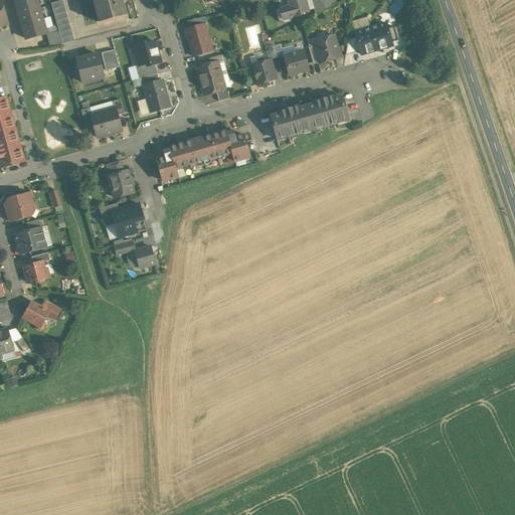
[(14,0),(19,16),(39,11),(36,0),(14,0)]
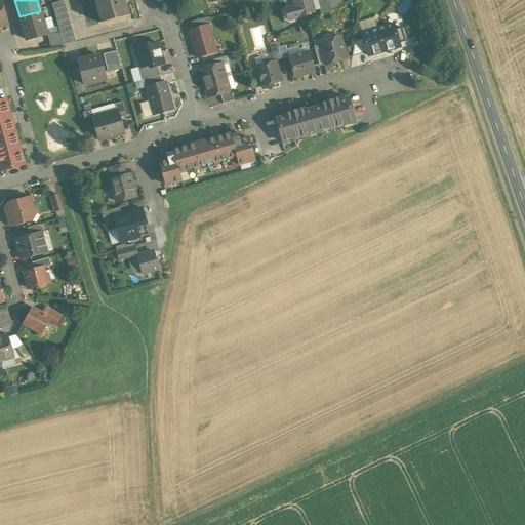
[(51,4),(59,33),(64,45),(75,41),(63,0),(51,4)]
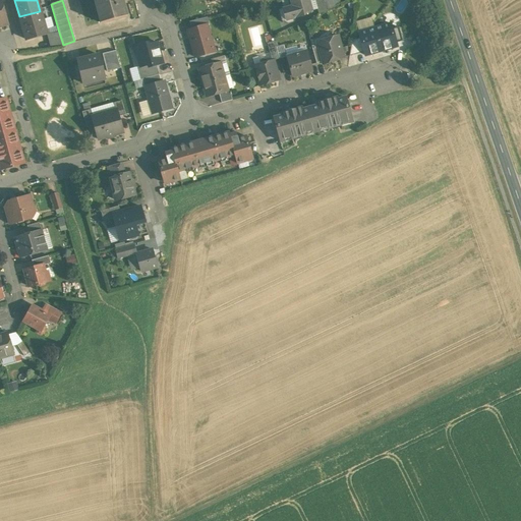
[(122,0),(97,0),(103,22),(127,15),(122,0)]
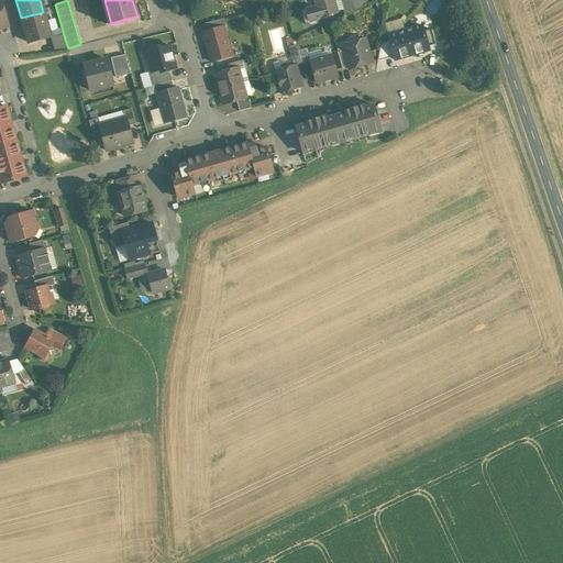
[(266,9),(263,0),(256,0),(260,10),(266,9)]
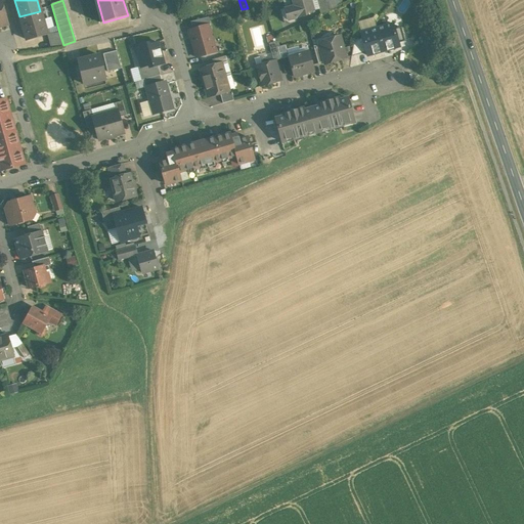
[(291,0),(293,6),(285,9),(288,22),(297,18),(296,17),(305,14),(304,13),(313,10),(310,0),(291,0)]
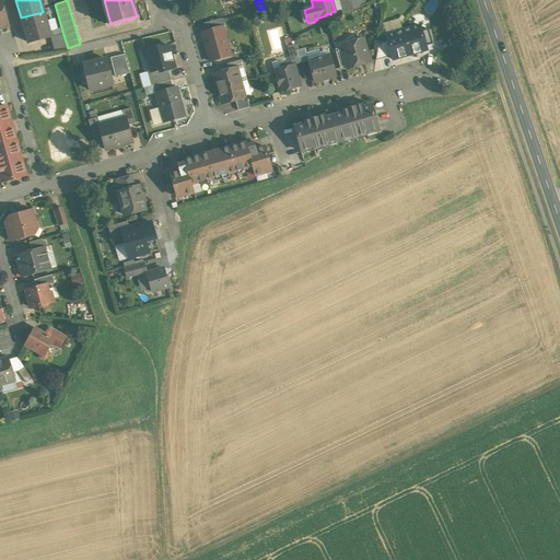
[(338,0),(341,11),(348,9),(345,0),(338,0)]
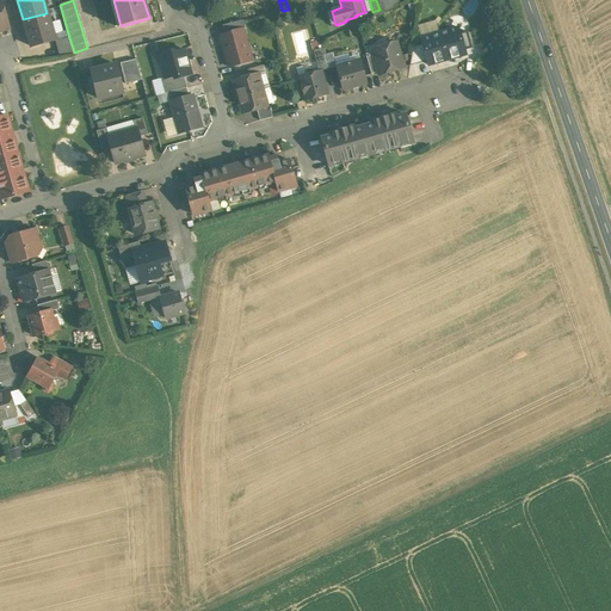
[(376,0),(380,10),(386,8),(383,0),(376,0)]
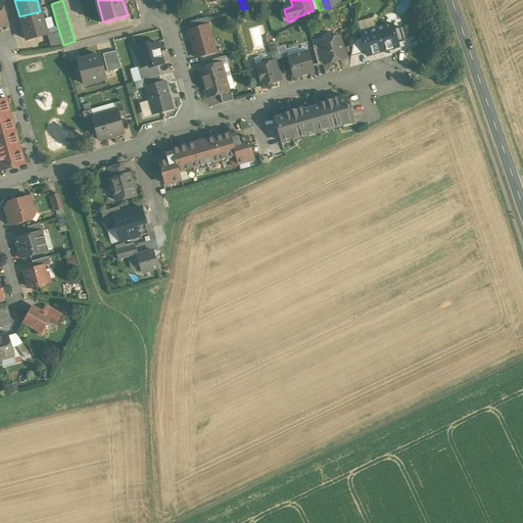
[(40,11),(19,16),(27,40),(47,34),(40,11)]
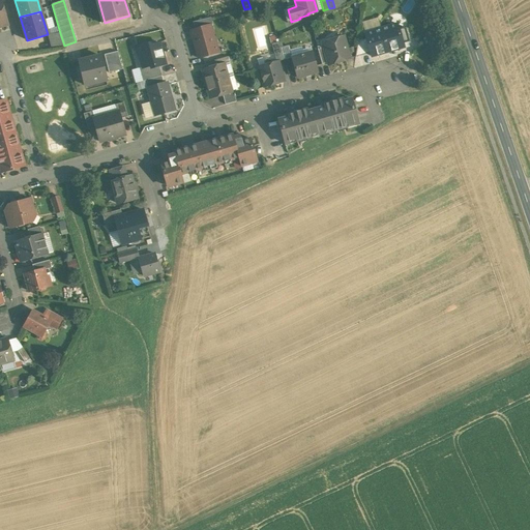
[(210,18),(193,23),(195,30),(210,26),(212,25),(210,18)]
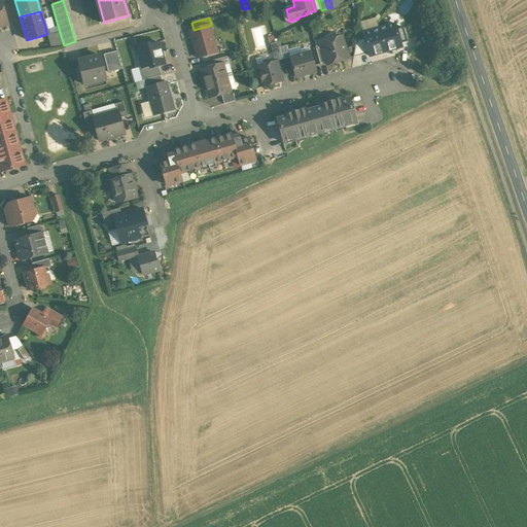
[(394,24),(379,29),(385,53),(401,47),(400,44),(396,30),(394,24)]
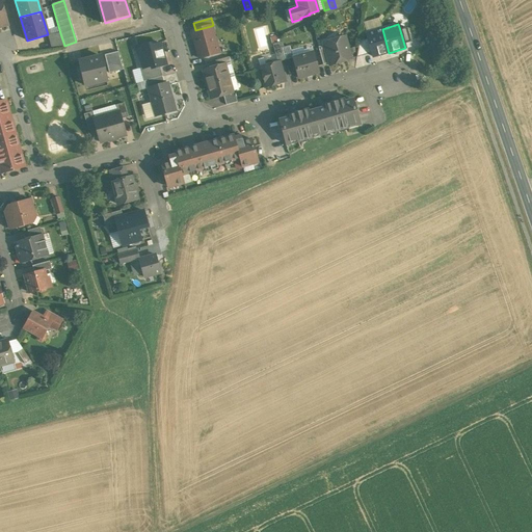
[(195,30),(191,31),(200,59),(218,53),(211,26),(195,30)]
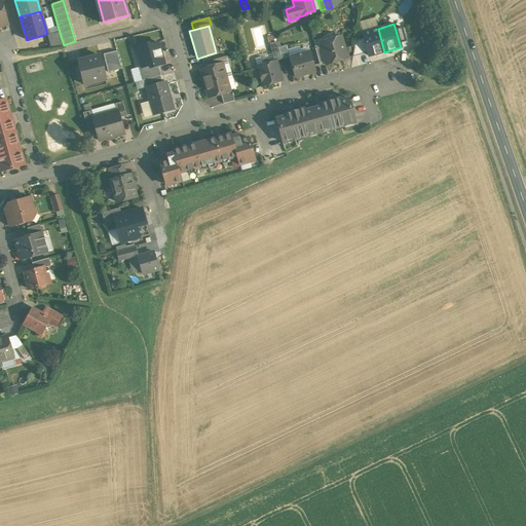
[(403,28),(396,30),(400,44),(407,42),(403,28)]
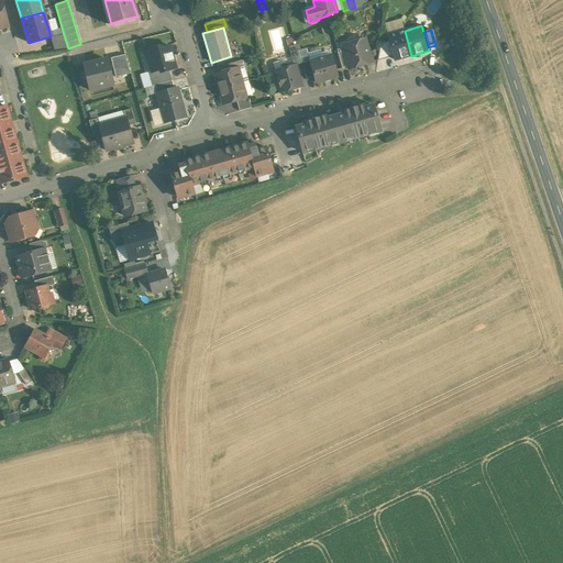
[(405,31),(387,35),(389,42),(394,56),(395,61),(411,56),(405,31)]
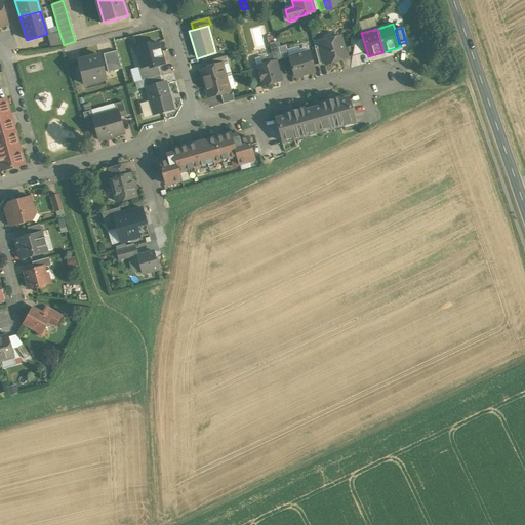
[(59,33),(47,34),(50,47),(64,45),(59,33)]
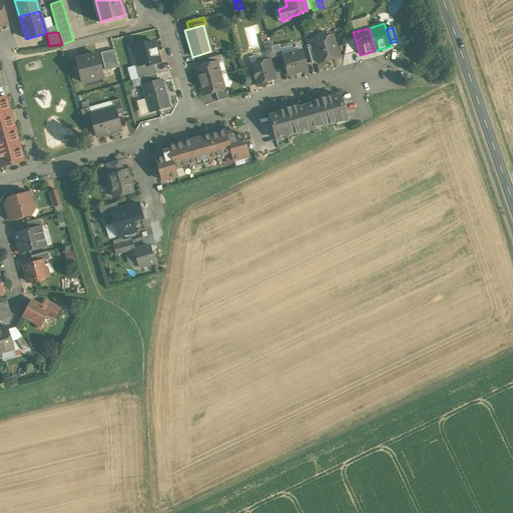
[(332,36),(322,39),(322,42),(313,44),(318,61),(319,63),(330,60),(329,58),(338,56),(332,36)]
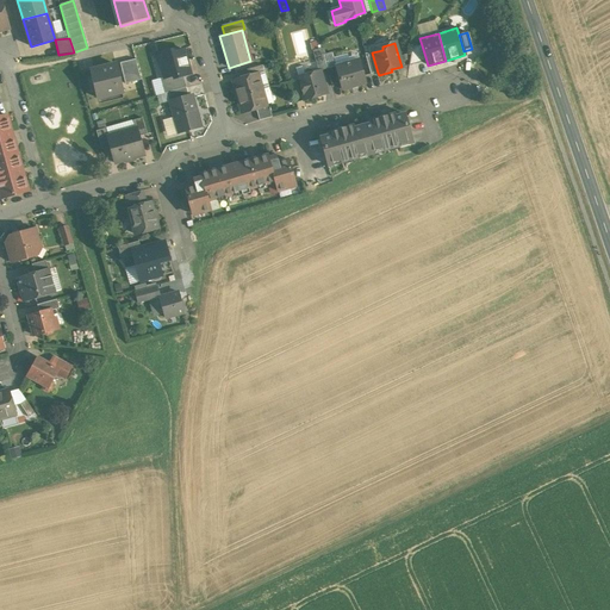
[(422,45),(412,48),(409,67),(427,61),(422,45)]
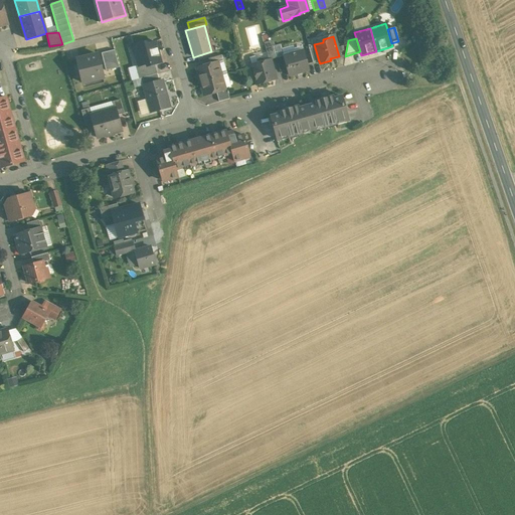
[(271,41),(264,43),(269,60),(270,60),(276,58),(273,47),(271,41)]
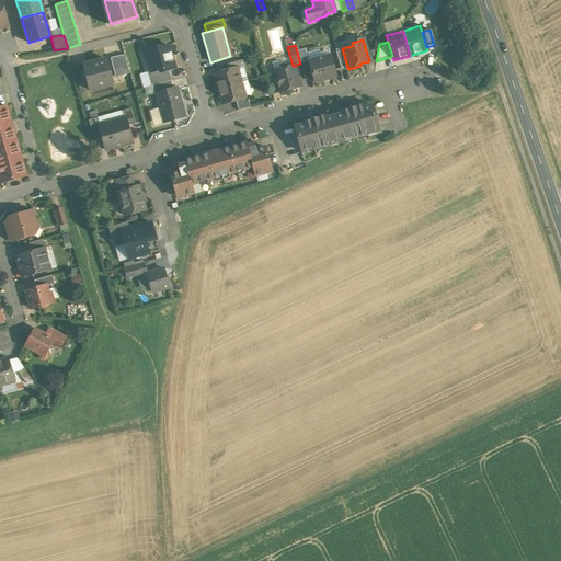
[(169,46),(159,49),(158,47),(145,50),(145,52),(148,52),(150,58),(148,63),(150,71),(150,72),(162,69),(162,72),(168,70),(175,68),(169,46)]
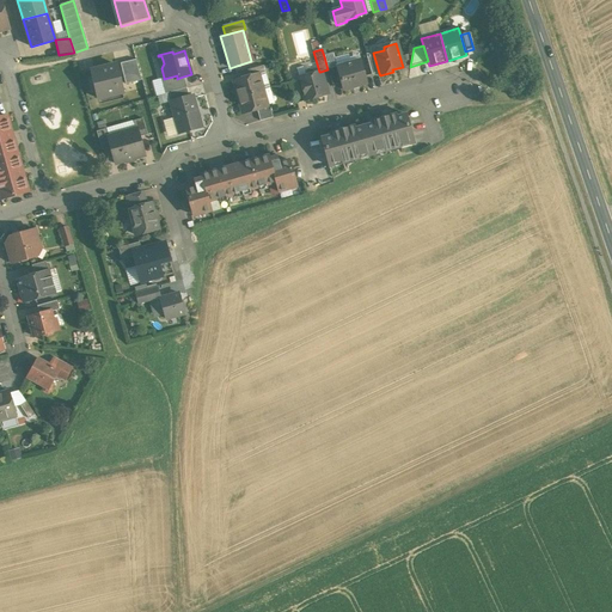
[(373,53),(366,55),(372,75),(379,73),(373,53)]
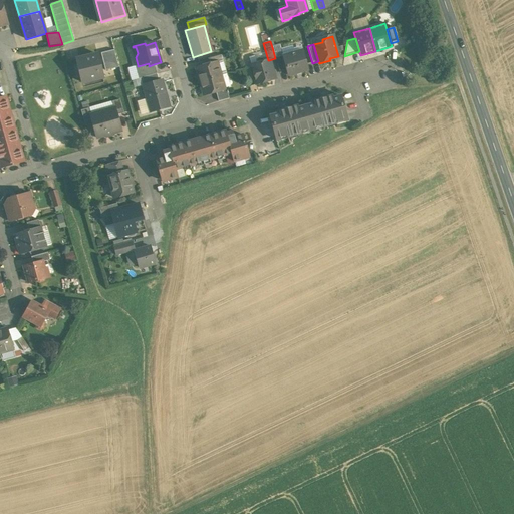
[(279,45),(272,47),(275,58),(279,71),(286,69),(283,56),(279,45)]
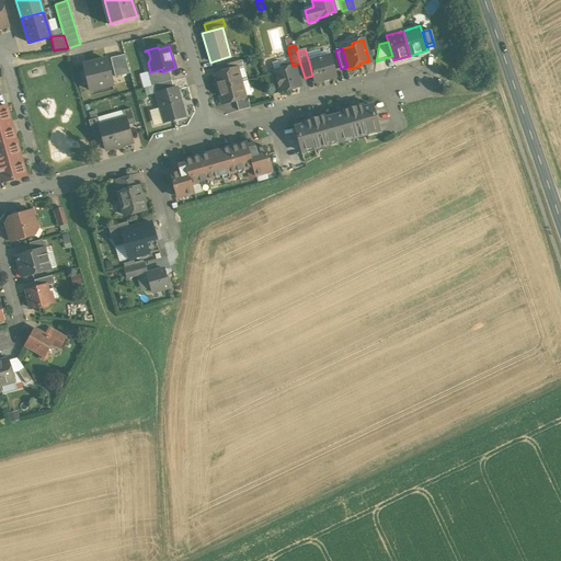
[(124,55),(111,58),(115,78),(129,73),(124,55)]
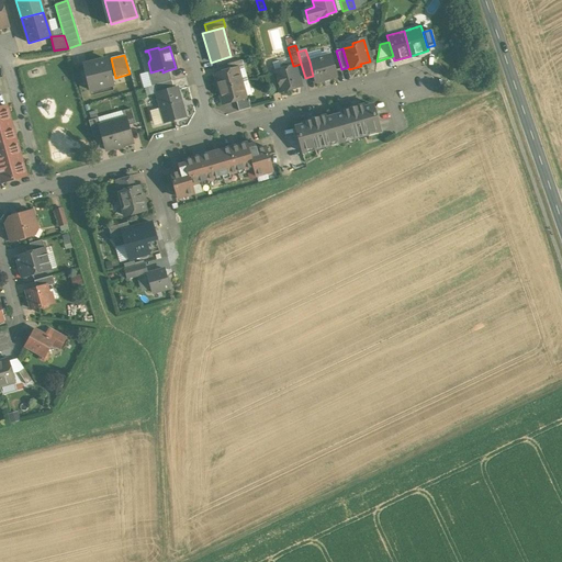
[(310,62),(313,76),(315,83),(337,77),(330,55),(310,62)]
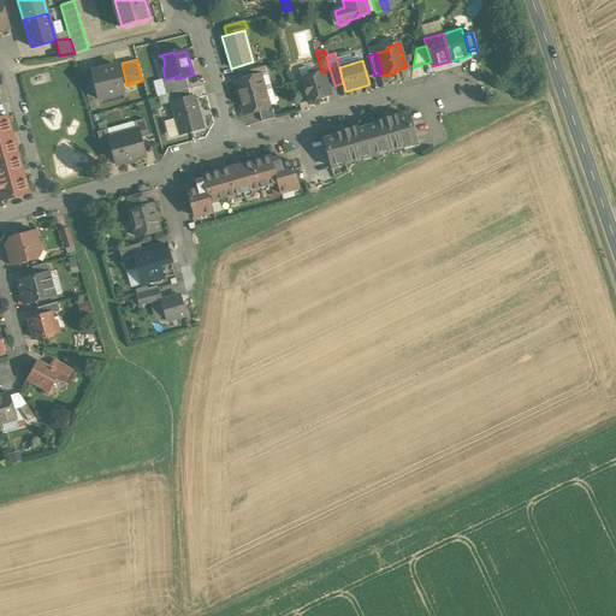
[(117,65),(92,71),(99,100),(124,94),(117,65)]
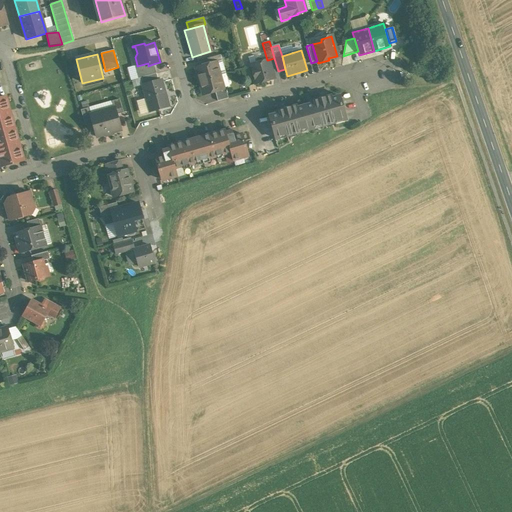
[(220,55),(207,59),(209,64),(222,61),(220,55)]
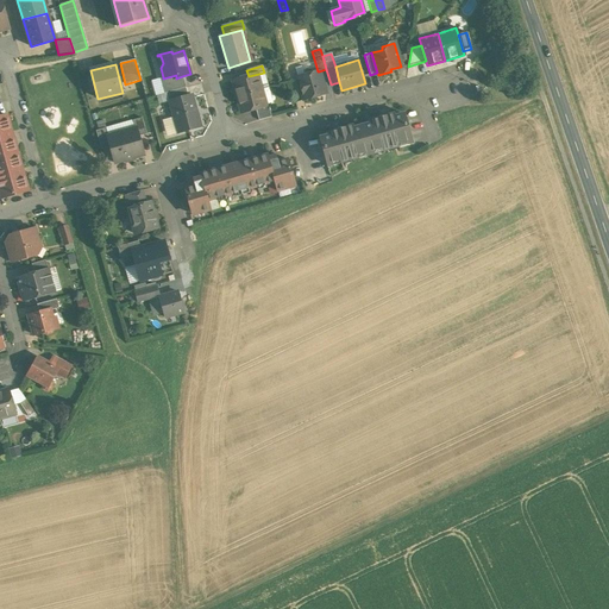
[(312,73),(312,71),(309,70),(306,71),(303,74),(305,75),(297,77),(303,100),(326,94),(319,71),(318,71),(312,73)]
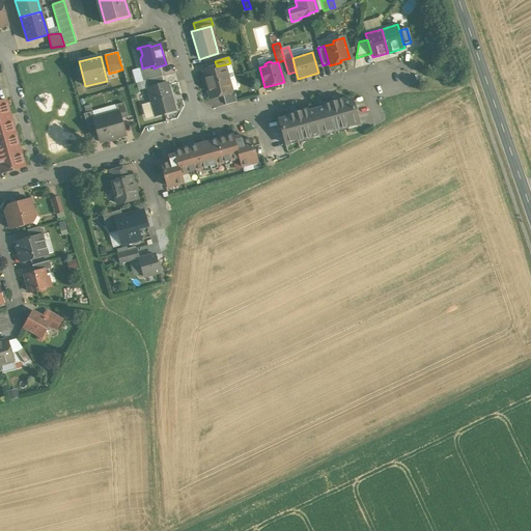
[(217,66),(202,71),(206,85),(228,79),(233,77),(230,63),(217,66)]
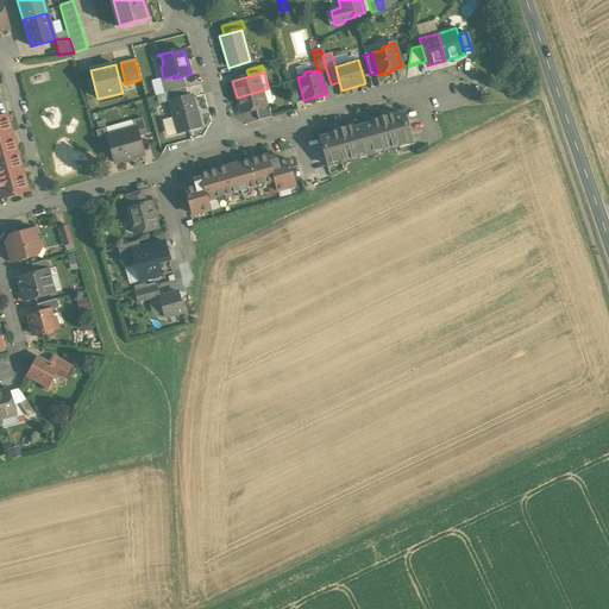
[(176,75),(163,79),(163,77),(161,79),(164,94),(167,93),(186,88),(182,76),(176,79),(176,75)]
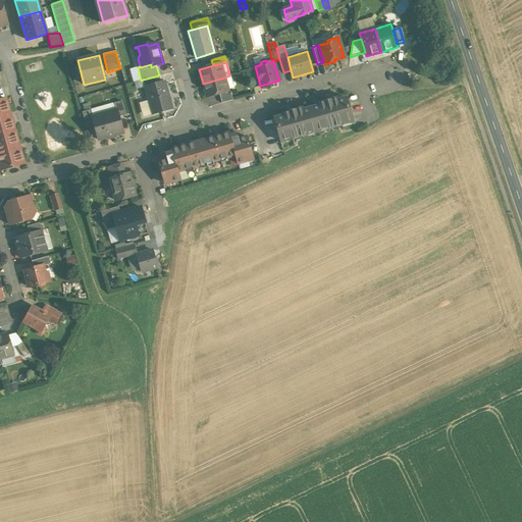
[(159,75),(143,80),(145,87),(161,83),(159,75)]
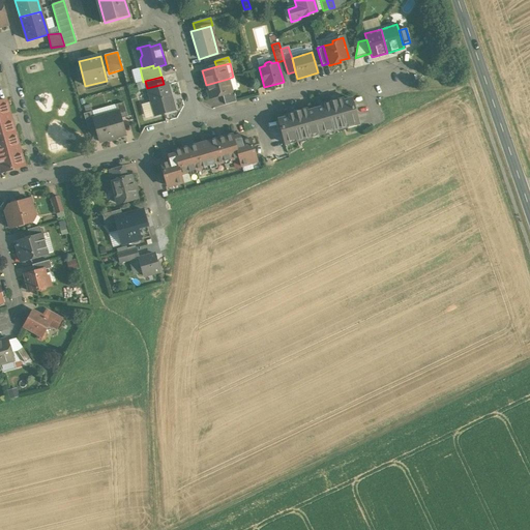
[(228,79),(206,85),(210,98),(223,95),(232,92),(228,79)]
